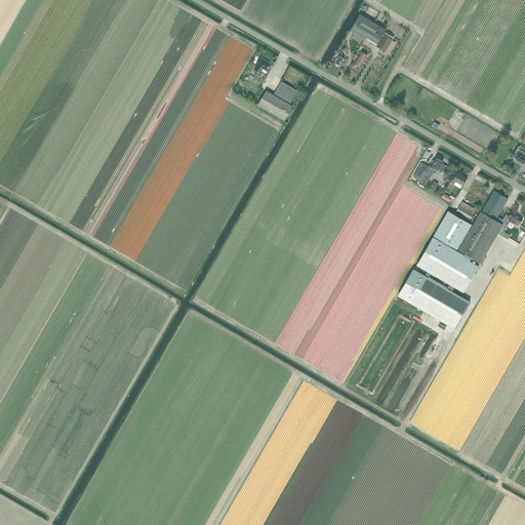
[(386,30),(360,14),(350,32),(376,47),(386,30)]
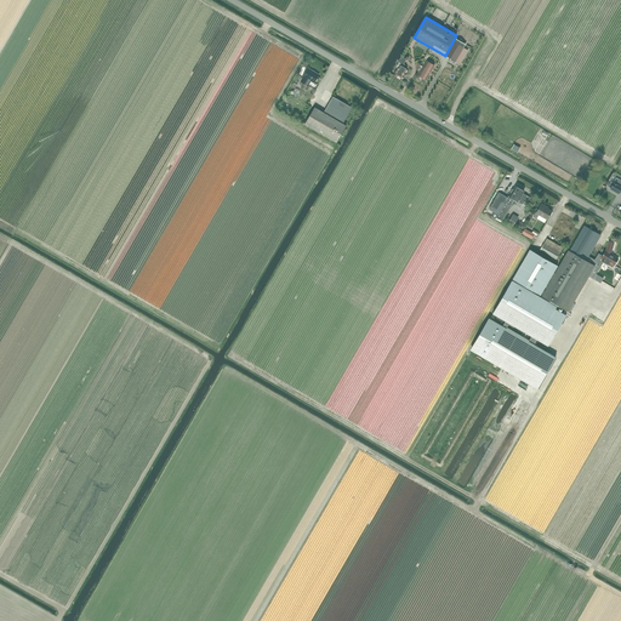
[(445,56),(459,63),(467,50),(463,47),(465,44),(455,39),(445,56)]
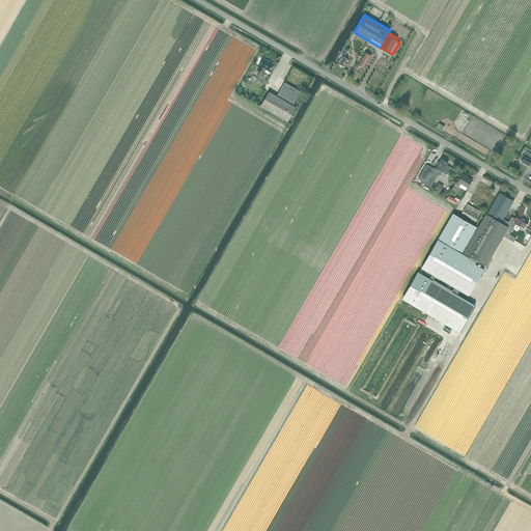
[(339,65),(343,67),(348,59),(345,57),(346,56),(345,55),(347,51),(343,48),(340,53),(342,53),(339,58),(340,58),(336,64),(339,65)]
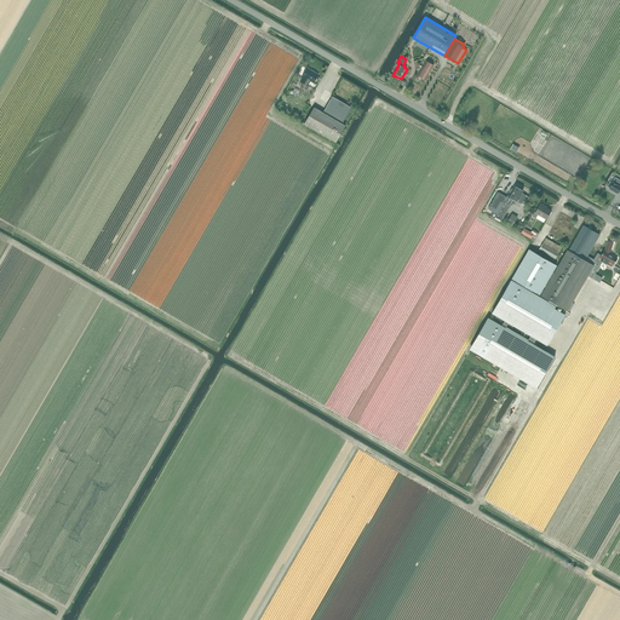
[(425,80),(434,65),(426,62),(418,76),(425,80)]
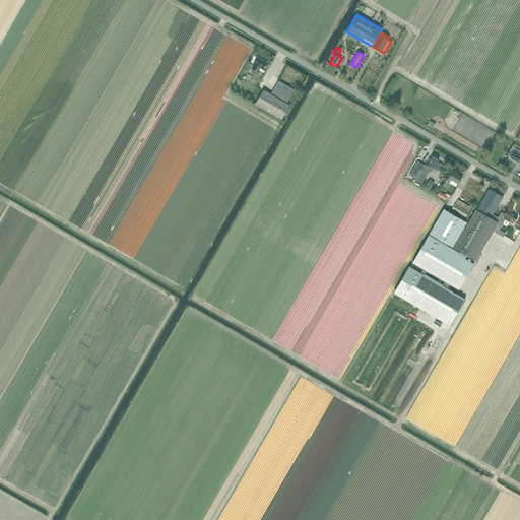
[(262,60),(263,59),(258,56),(251,69),(252,69),(251,72),(257,76),(259,72),(258,71),(260,68),(263,70),(267,63),(262,60)]
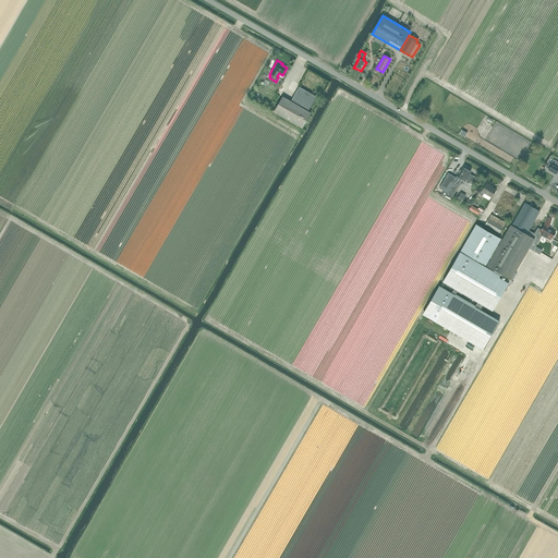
[(311,113),(308,111),(317,97),(299,87),(291,101),(282,96),(274,112),(302,129),(311,113)]
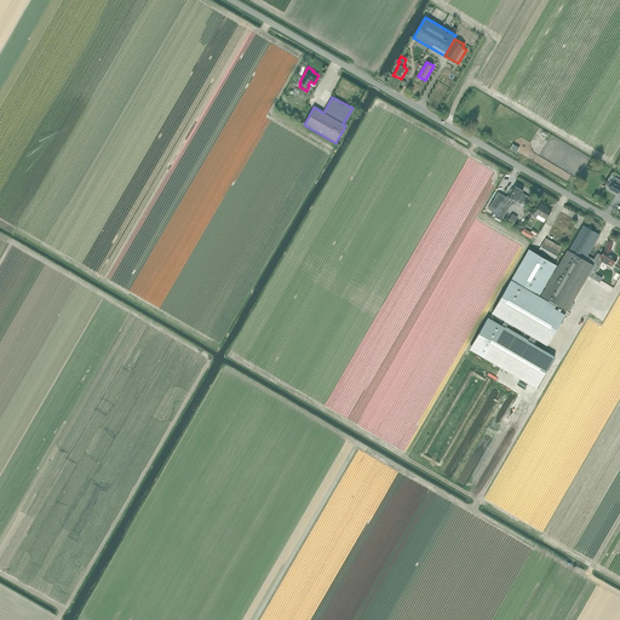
[(609,182),(607,187),(609,188),(609,189),(618,194),(619,190),(619,179),(615,177),(612,183),(609,182)]
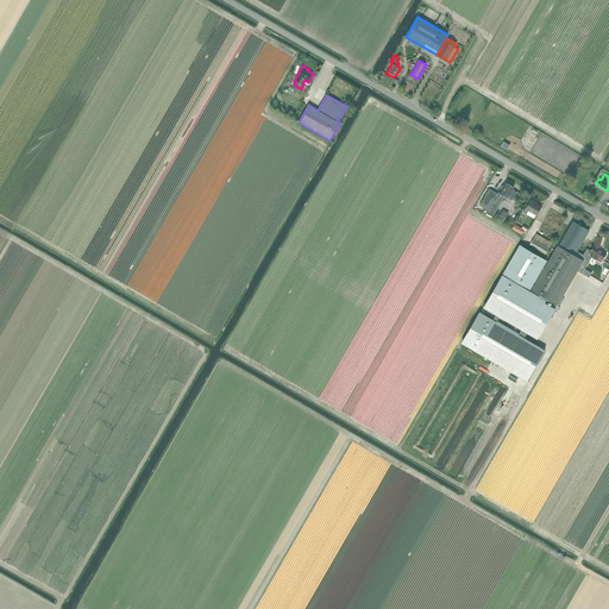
[(489,189),(479,206),(488,211),(487,214),(493,217),(502,200),(504,195),(508,198),(513,200),(518,193),(513,190),(514,188),(513,187),(514,187),(510,184),(510,186),(506,183),(503,188),(502,187),(501,189),(502,190),(500,193),(498,194),(489,189)]
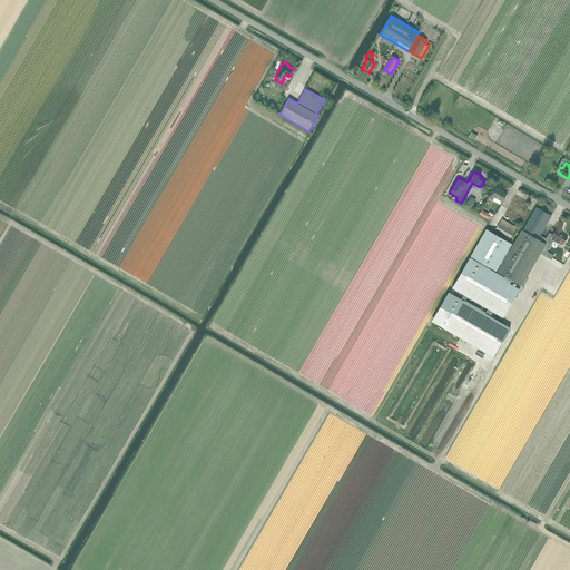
[(494,198),(502,203),(507,194),(503,192),(503,190),(497,187),(492,196),(491,196),(489,199),(493,200),(494,198)]
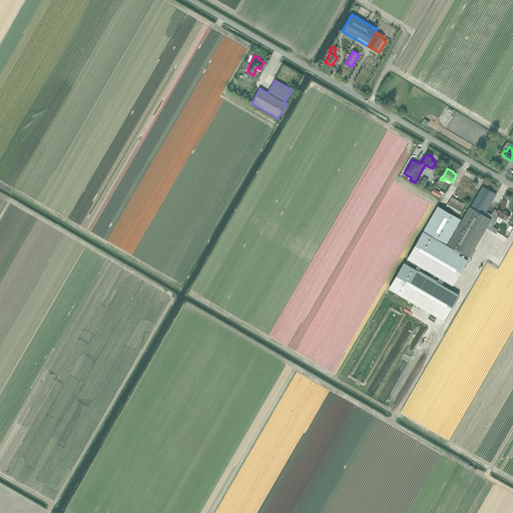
[(484,187),(471,207),(484,215),(486,211),(485,211),(495,193),(486,188),(485,187),(484,187)]
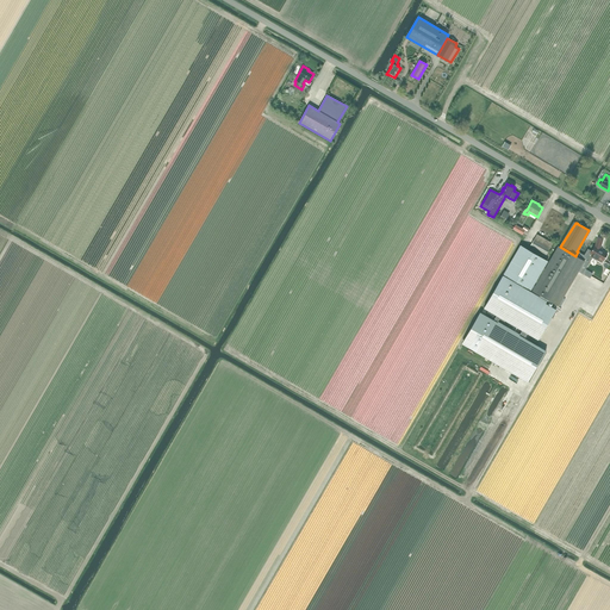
[(524,225),(523,229),(517,225),(514,230),(522,235),(526,231),(527,232),(529,229),(524,225)]
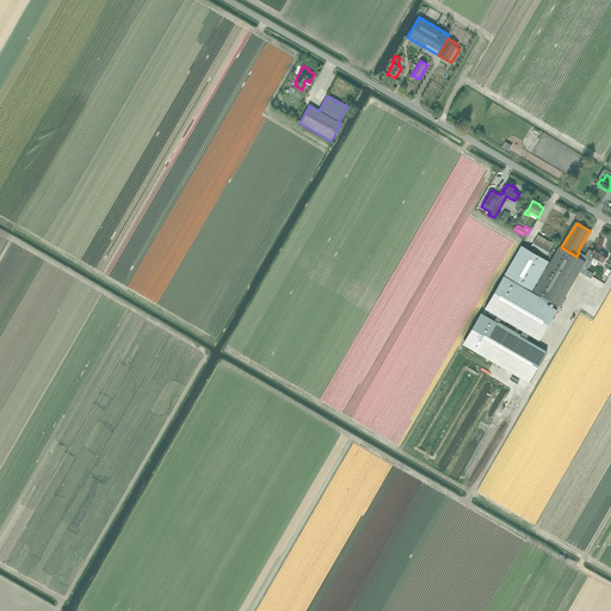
[(538,235),(532,246),(548,255),(555,244),(538,235)]
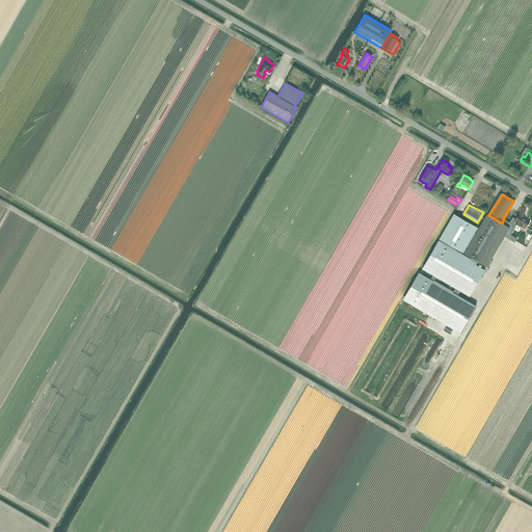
[(478,229),(464,254),(486,267),(490,260),(504,237),(508,239),(514,243),(516,239),(510,235),(516,225),(525,230),(527,228),(530,221),(525,219),(524,218),(526,209),(522,207),(519,215),(516,219),(512,217),(509,222),(504,219),(502,223),(488,215),(487,215),(479,230),(478,229)]
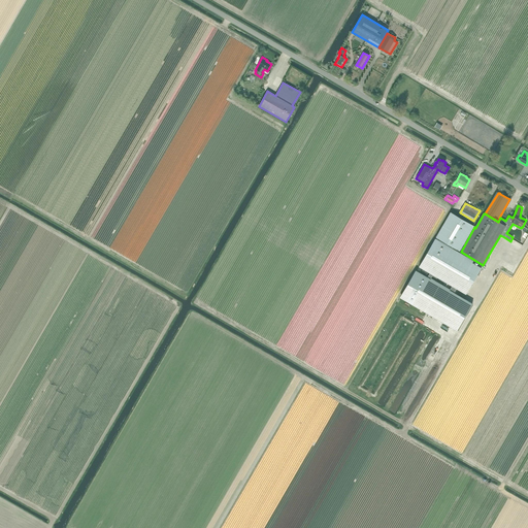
[(451,212),(436,237),(458,251),(473,226),(451,212)]
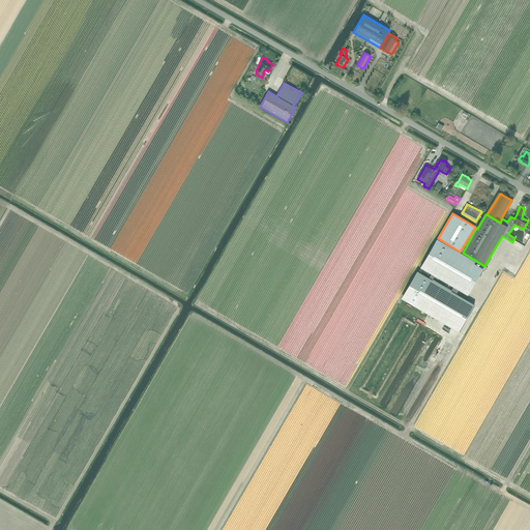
[(437,239),(420,267),(432,274),(429,278),(455,294),(459,290),(468,295),(481,271),(483,269),(474,264),(475,262),(437,239)]
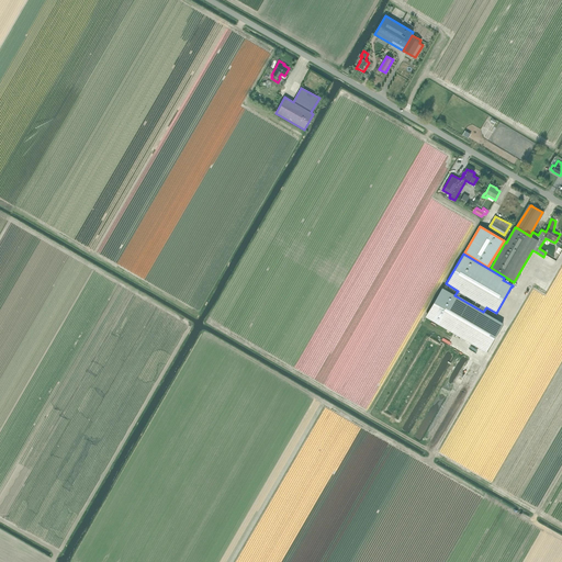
[(444,289),(426,317),(481,349),(486,352),(503,324),(483,312),(454,295),(444,289)]
